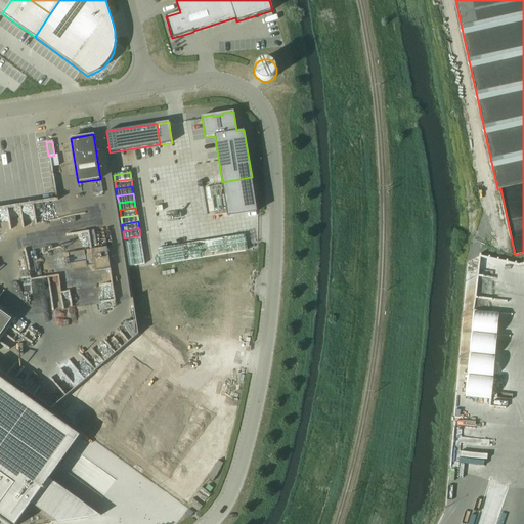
[(140,235),(124,238),(125,246),(141,243),(140,235)]
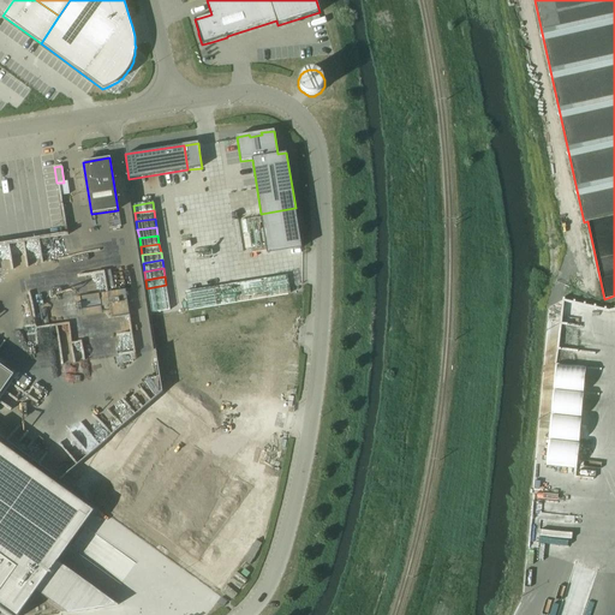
[(285,276),(276,278),(280,297),(288,294),(285,276)]
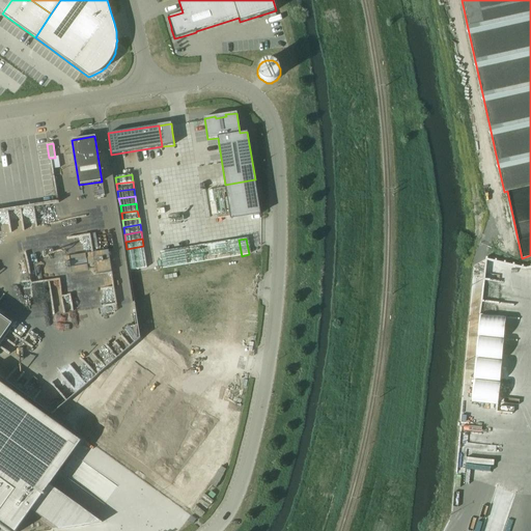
[(239,240),(231,241),(234,257),(242,256),(239,240)]
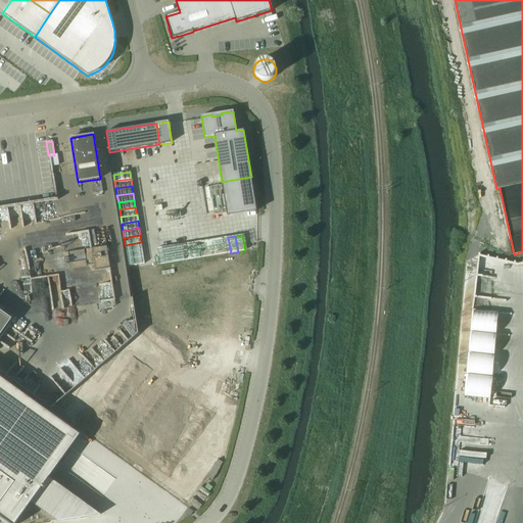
[(228,237),(222,238),(224,254),(231,253),(228,237)]
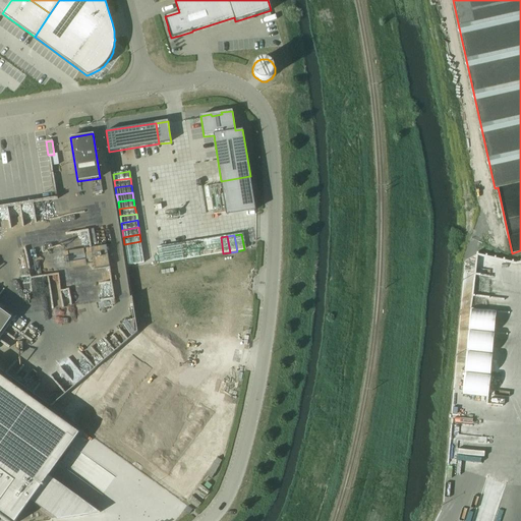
[(221,237),(214,238),(216,254),(223,253),(221,237)]
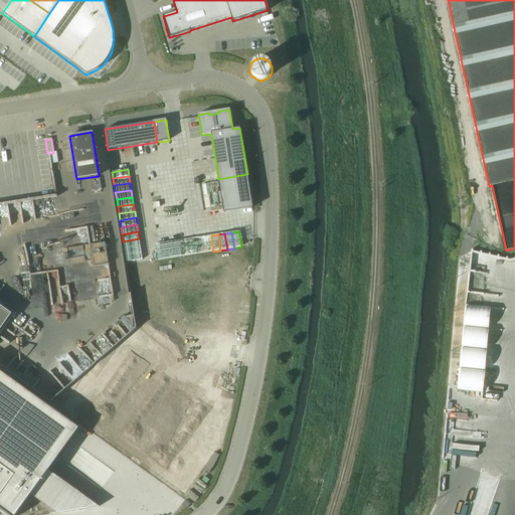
[(211,235),(204,236),(206,252),(213,251),(211,235)]
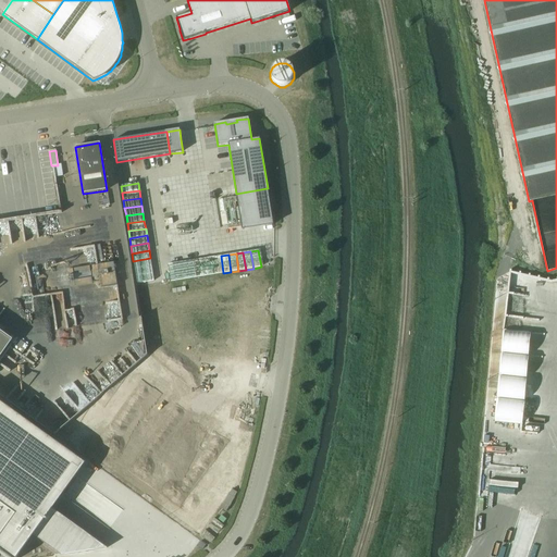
[(221,256),(213,257),(215,274),(223,273),(221,256)]
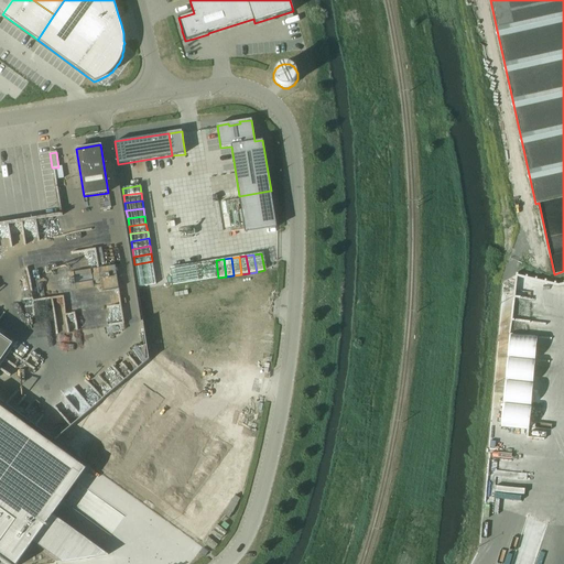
[(216,260),(208,261),(210,279),(218,278),(216,260)]
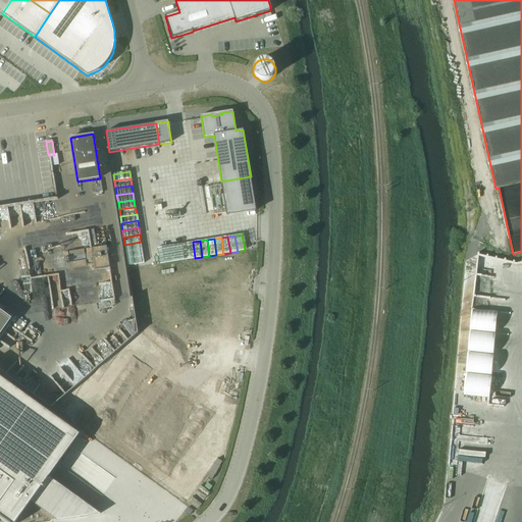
[(141,242),(124,245),(125,252),(142,249),(141,242)]
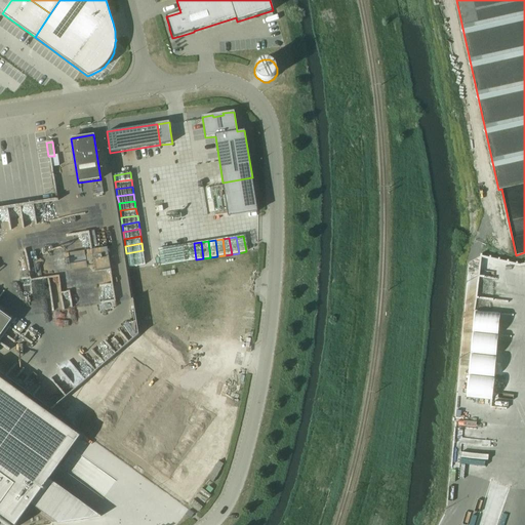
[(194,243),(187,245),(189,260),(196,259),(194,243)]
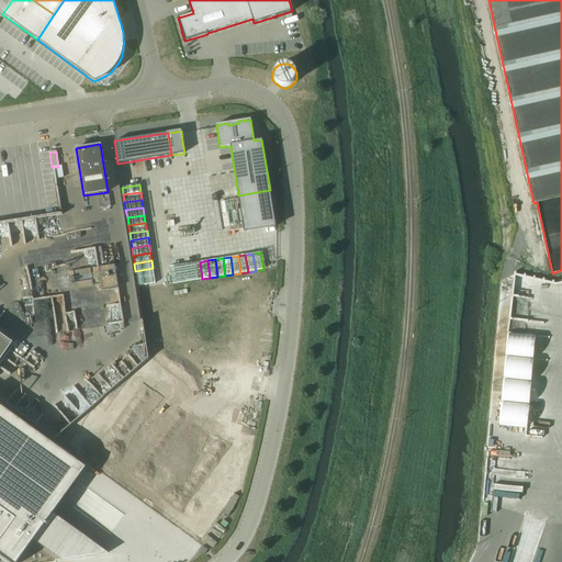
[(200,262),(192,263),(194,281),(202,279),(200,262)]
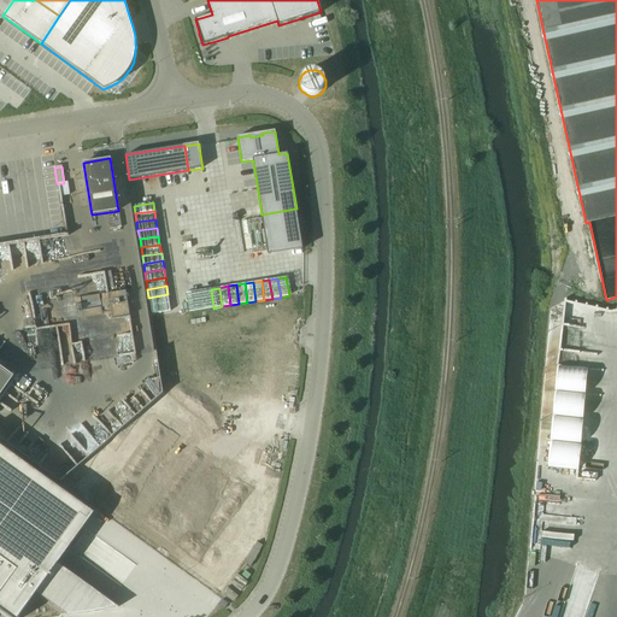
[(211,289),(203,291),(205,310),(213,309),(211,289)]
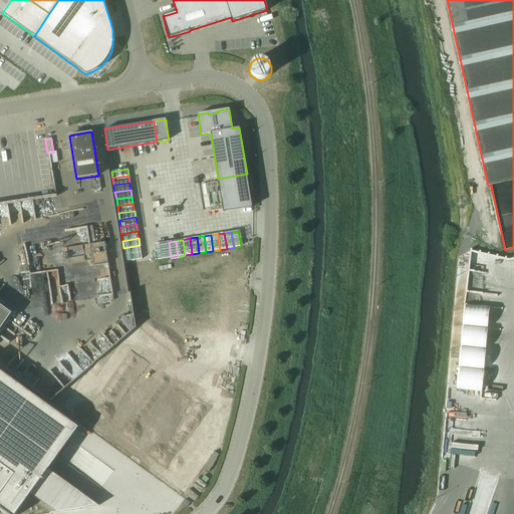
[(104,242),(89,245),(93,266),(107,264),(104,242)]
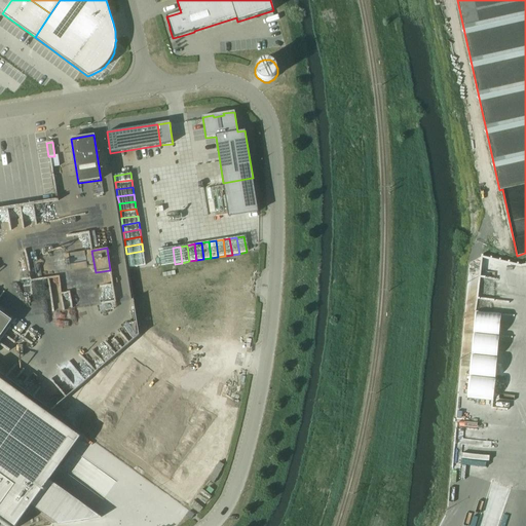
[(173,248),(165,249),(168,265),(175,264),(173,248)]
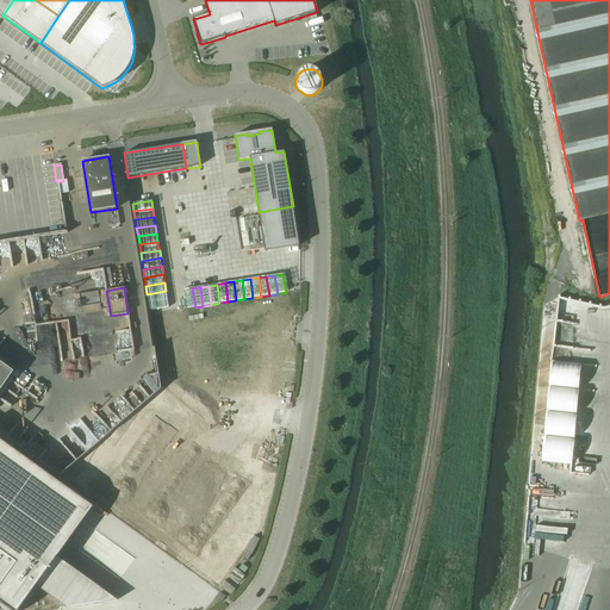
[(192,288),(184,290),(187,309),(195,307),(192,288)]
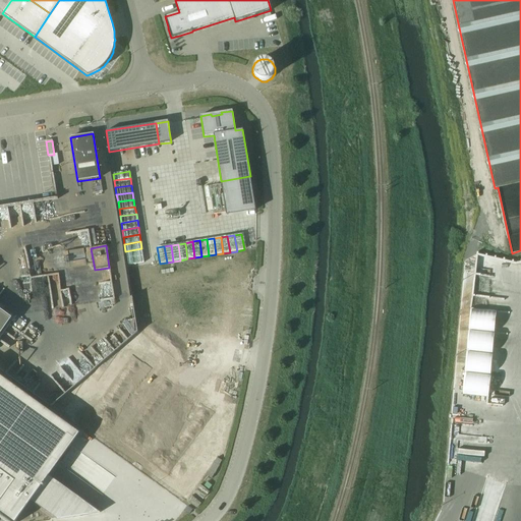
[(141,248),(125,251),(126,258),(142,255),(141,248)]
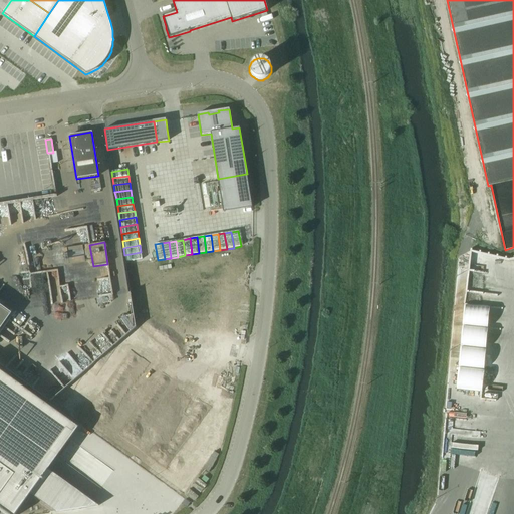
[(141,252),(124,255),(126,262),(142,259),(141,252)]
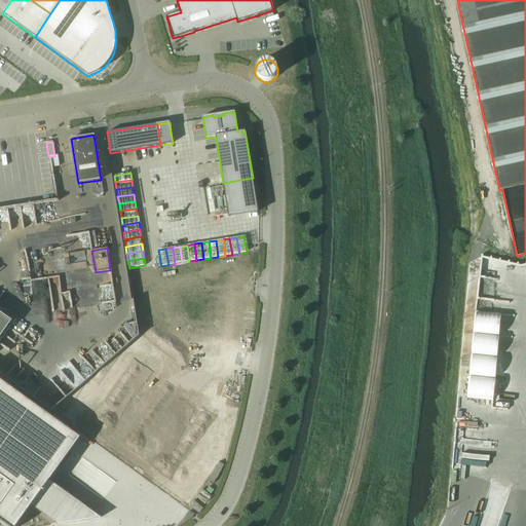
[(0,312),(0,337),(11,322),(0,312)]
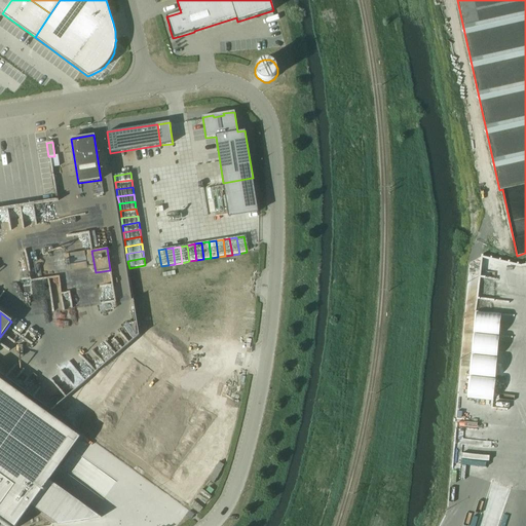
[(0,379),(0,520),(7,525),(16,525),(32,505),(58,525),(101,518),(49,481),(59,468),(72,450),(81,438),(0,379)]
